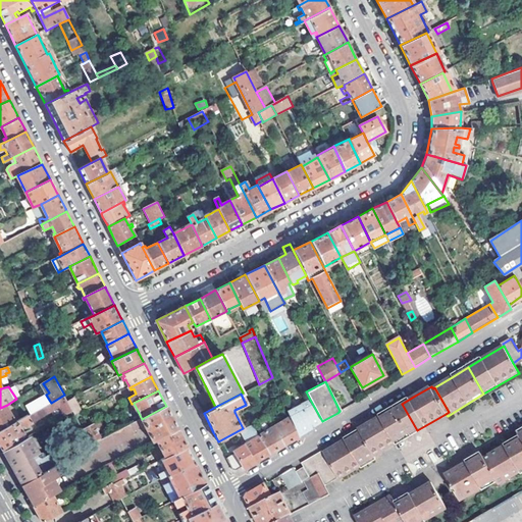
[(0,442),(2,447),(4,450),(27,436),(20,426),(22,425),(25,426),(60,406),(66,415),(73,411),(67,401),(64,395),(51,403),(32,414),(17,422),(0,431),(0,442)]
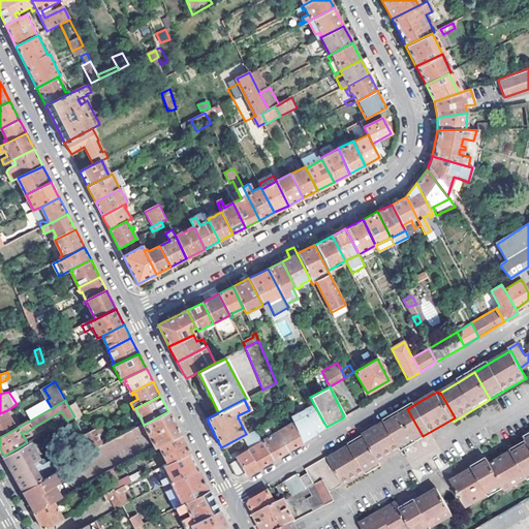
[(47,400),(28,411),(32,419),(52,408),(47,400)]
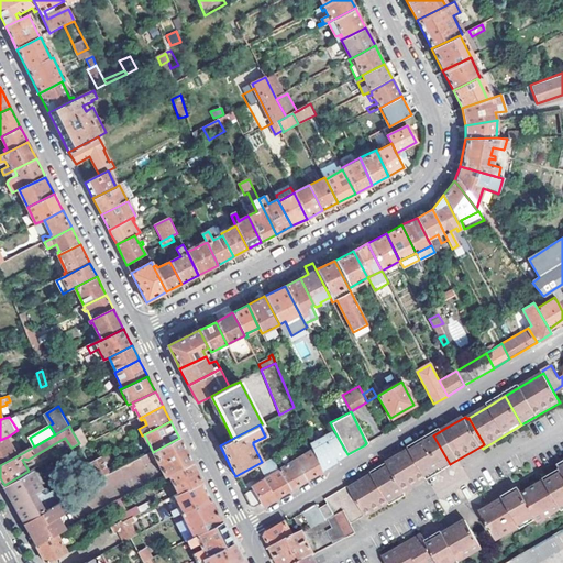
[(88,443),(79,428),(73,432),(79,443),(81,446),(88,443)]
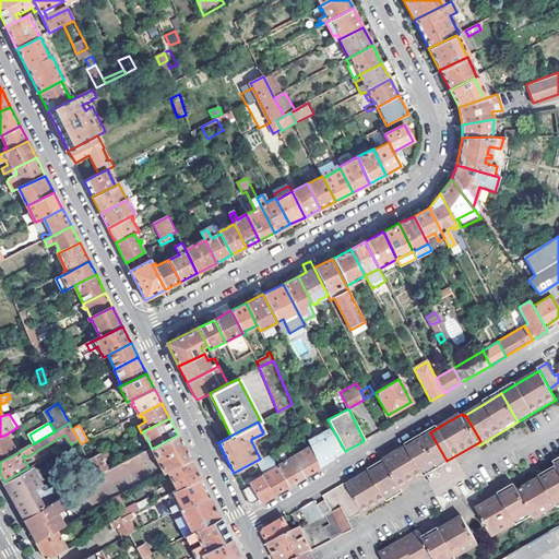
[(339,455),(345,451),(331,426),(307,440),(309,447),(319,466),(339,455)]
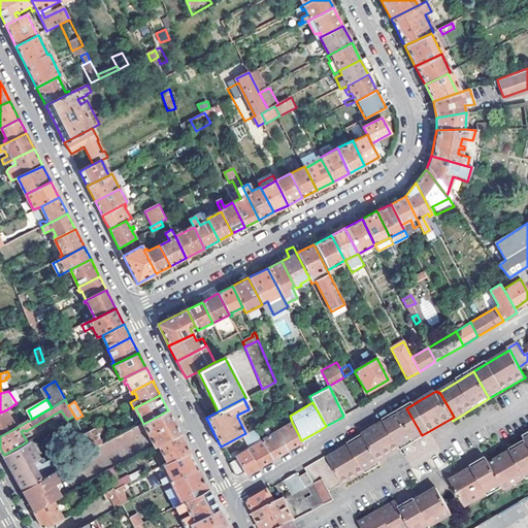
[(392,417),(407,443),(422,435),(406,408),(392,417)]
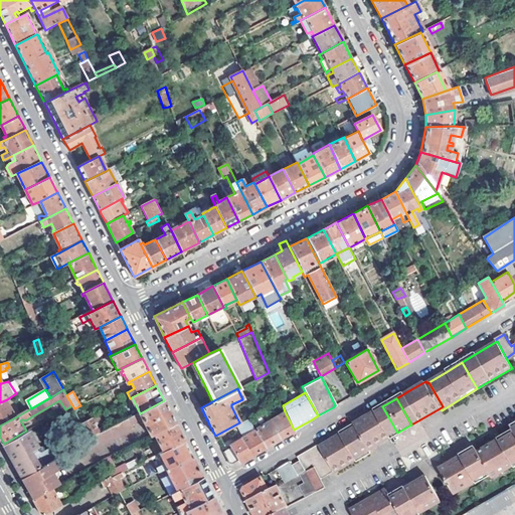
[(0,425),(17,416),(7,399),(0,402),(0,425)]
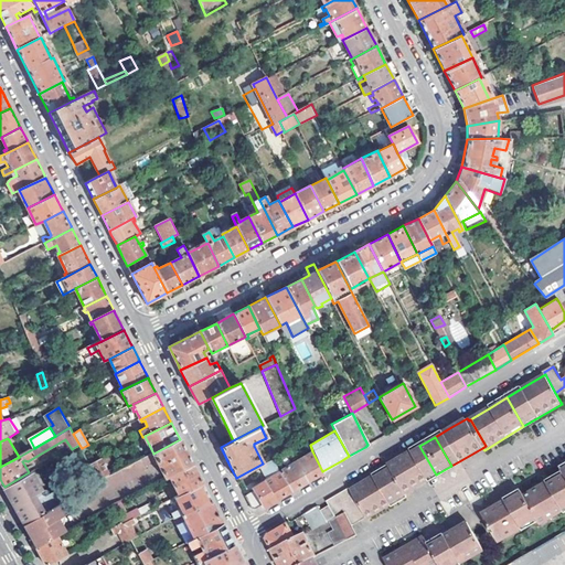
[(156,459),(166,478),(169,476),(192,465),(185,449),(180,439),(153,454),(109,476),(102,460),(91,465),(98,480),(72,494),(78,508),(105,493),(139,476),(147,471),(145,467),(156,459)]
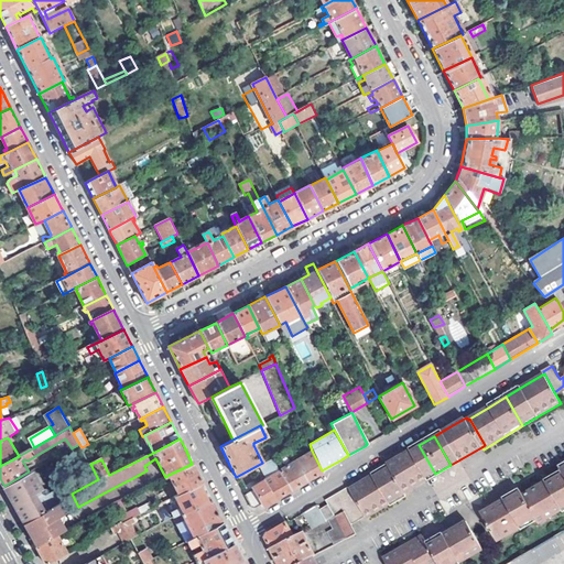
[(399,457),(415,485),(435,474),(419,445),(405,454),(399,457)]
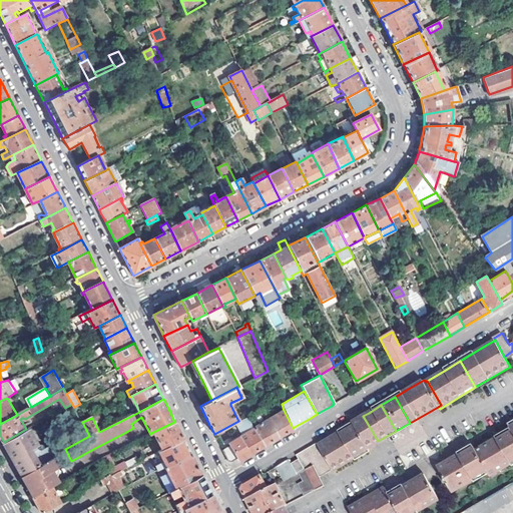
[(293,428),(284,410),(269,419),(280,436),(290,430),(293,428)]
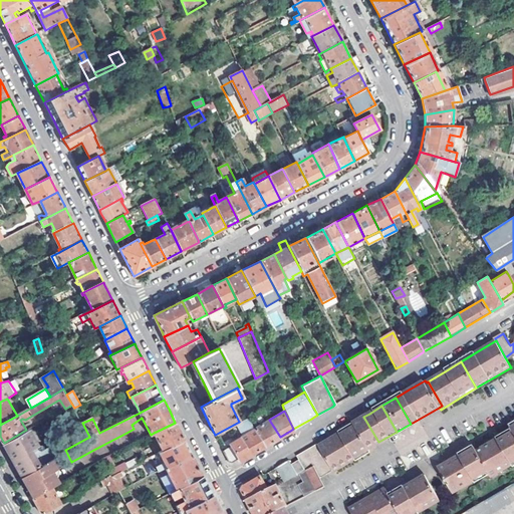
[(334,472),(369,452),(368,449),(378,442),(363,417),(355,422),(356,424),(337,435),(321,445),(319,443),(298,455),(301,460),(299,461),(305,471),(306,470),(313,466),(319,478),(332,470),(334,472)]
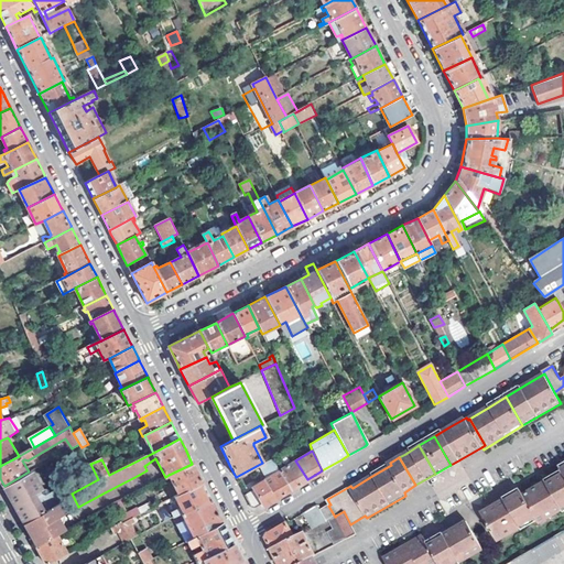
[(307,479),(295,461),(280,470),(290,489),(295,486),(307,479)]
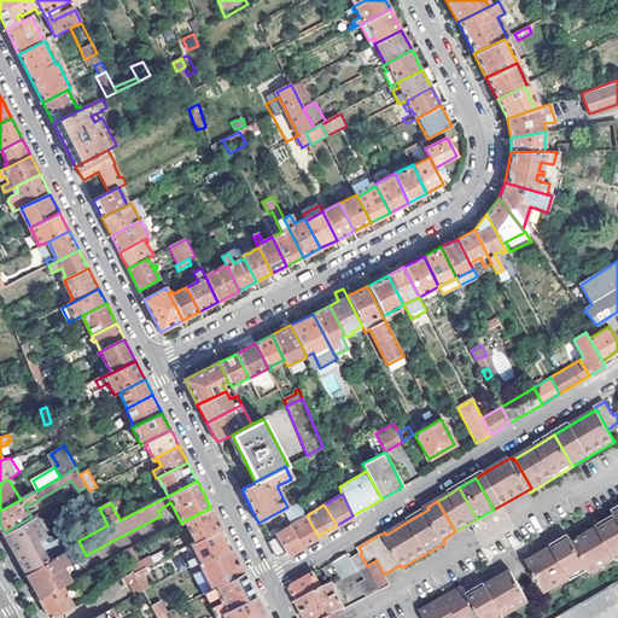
[(210,508),(185,520),(196,542),(222,530),(220,525),(210,508)]
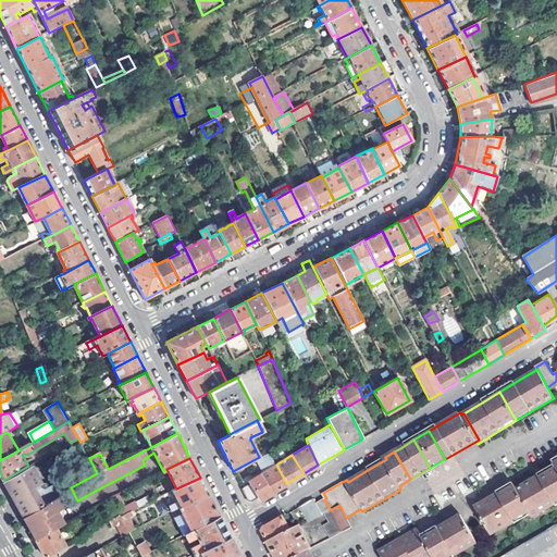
[(481,518),(492,536),(516,523),(532,515),(533,517),(534,518),(556,505),(556,460),(553,463),(555,470),(518,492),(520,495),(481,518)]
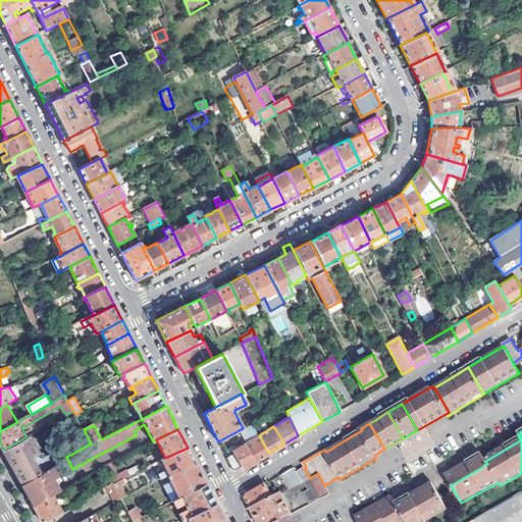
[(6,454),(14,468),(38,455),(38,453),(40,452),(30,435),(27,436),(4,450),(6,454)]
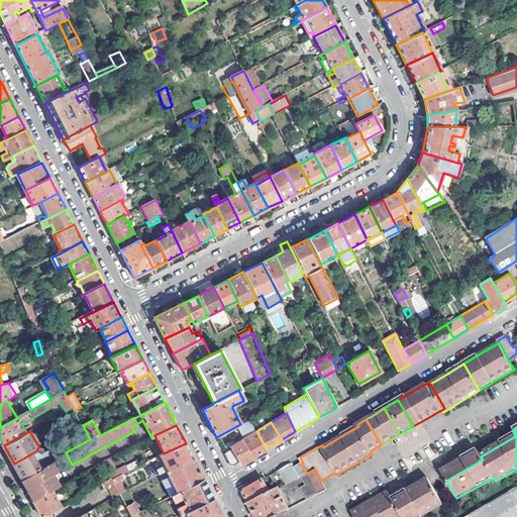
[(229,463),(231,464),(238,460),(240,463),(262,451),(266,448),(256,431),(230,446),(232,448),(224,453),(229,463)]
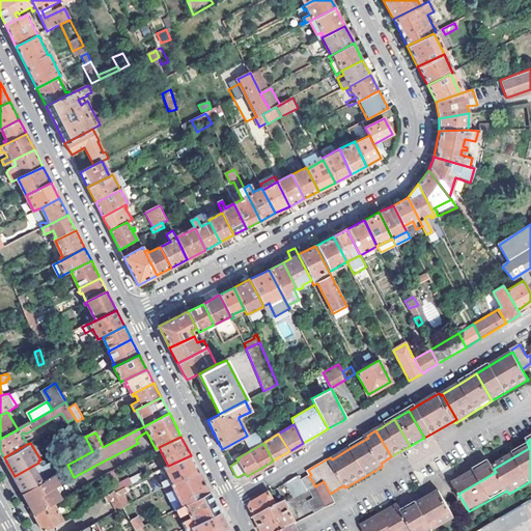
[(157,472),(164,486),(171,483),(198,470),(193,459),(191,455),(168,466),(157,472)]
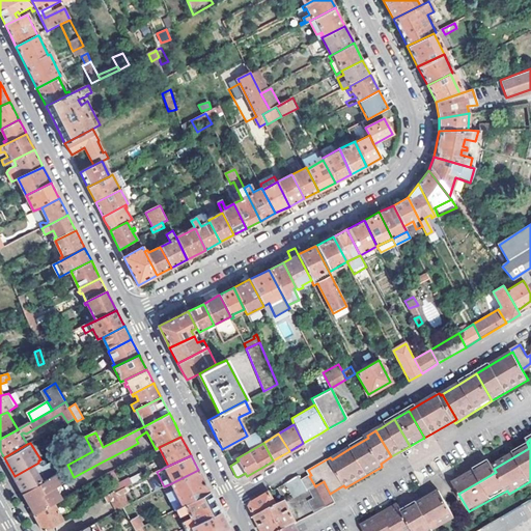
[(475,472),(454,484),(458,494),(496,472),(494,469),(488,460),(474,470),(475,472)]
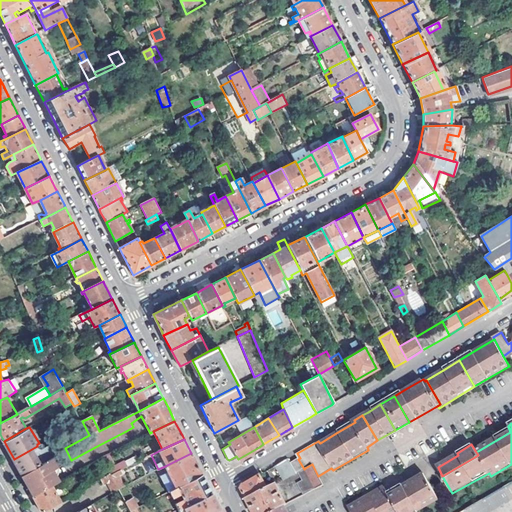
[(20,470),(22,474),(46,461),(39,449),(38,447),(37,446),(14,459),(20,470)]
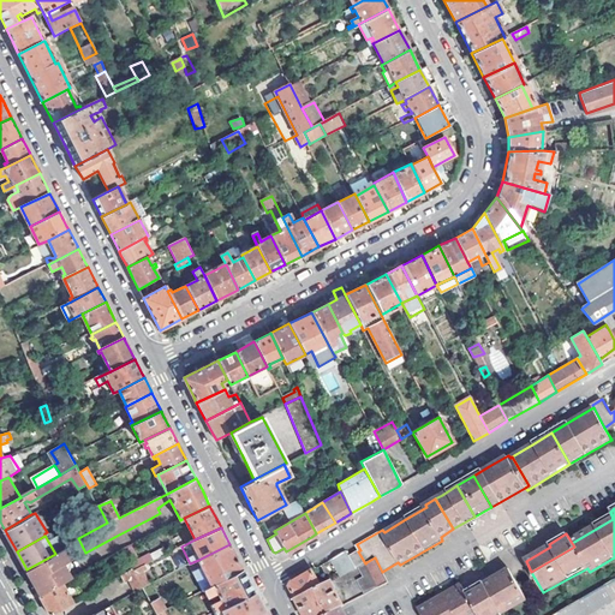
[(230,544),(198,560),(207,575),(213,587),(244,572),(242,568),(230,544)]
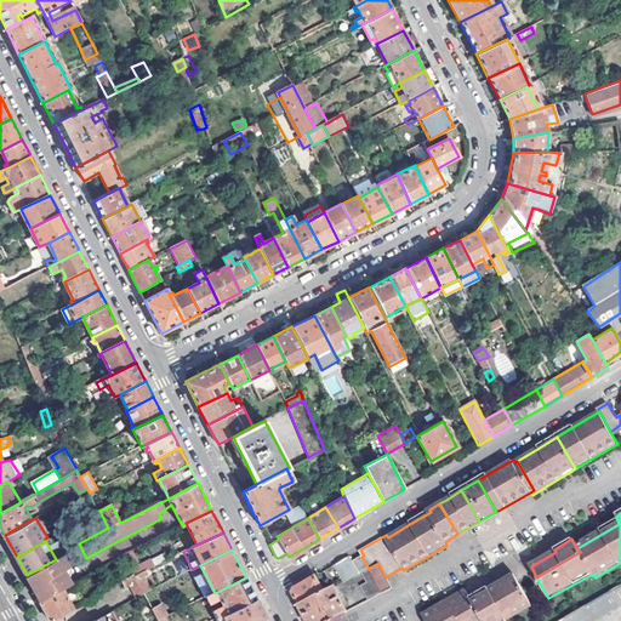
[(124,556),(130,567),(140,562),(134,551),(124,556)]
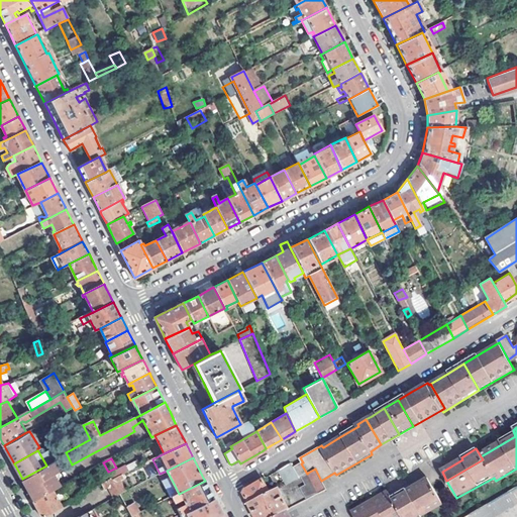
[(134,460),(114,471),(117,477),(137,467),(134,460)]
